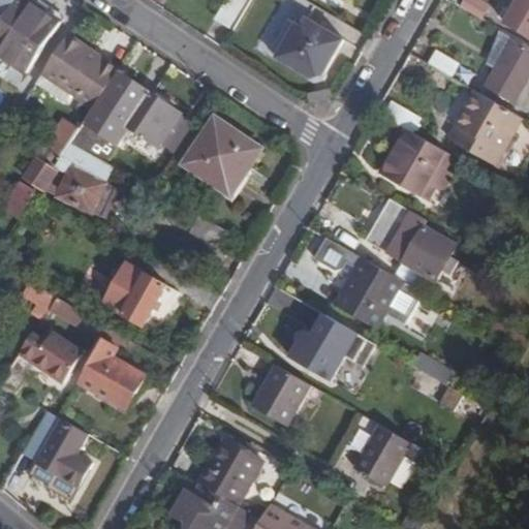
[(63,23),(28,0),(18,0),(0,27),(0,55),(28,74),(63,23)]
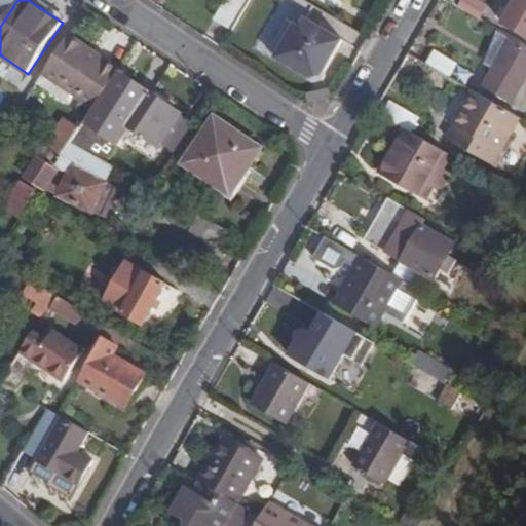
[(0,0),(0,27),(17,0),(0,0)]
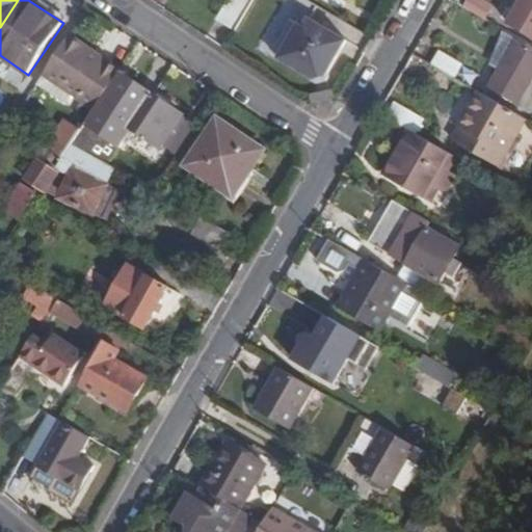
[(249,0),(230,0),(219,18),(235,26),(249,0)]
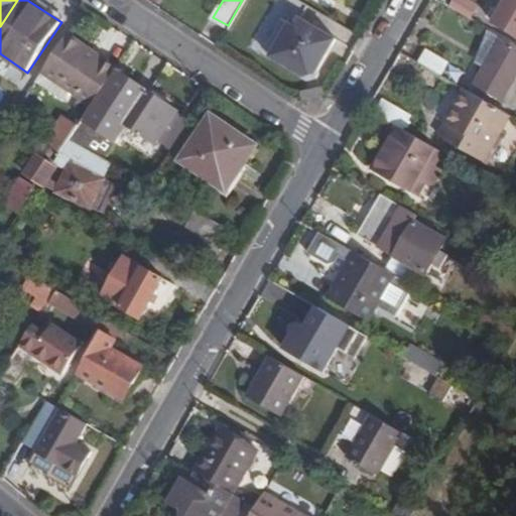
[(306,5),(297,0),(277,0),(251,45),(304,78),(315,74),(336,39),(298,18),(306,5)]
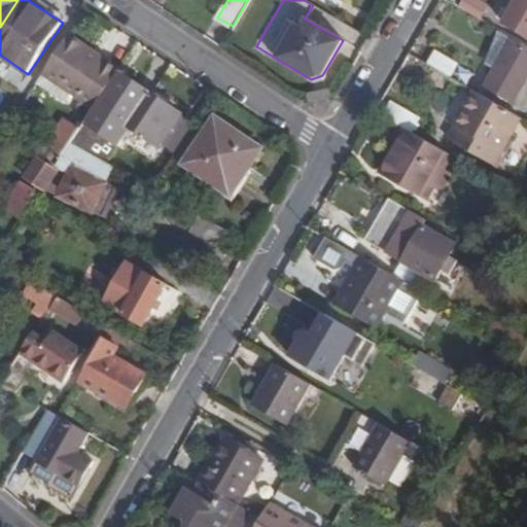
[(489,7),(477,0),(463,0),(459,7),(482,20),(489,7)]
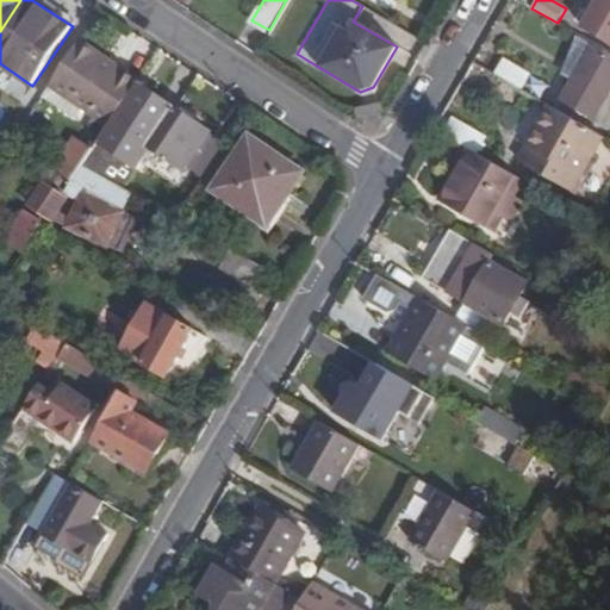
[(609,0),(597,0),(584,25),(609,41),(609,0)]
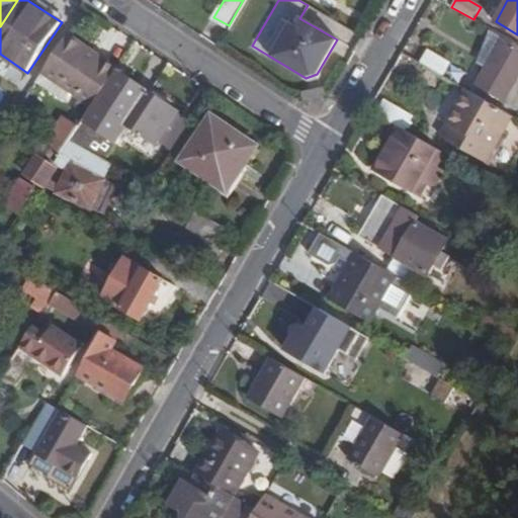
[(504,37),(490,28),(478,62),(487,67),(504,37)]
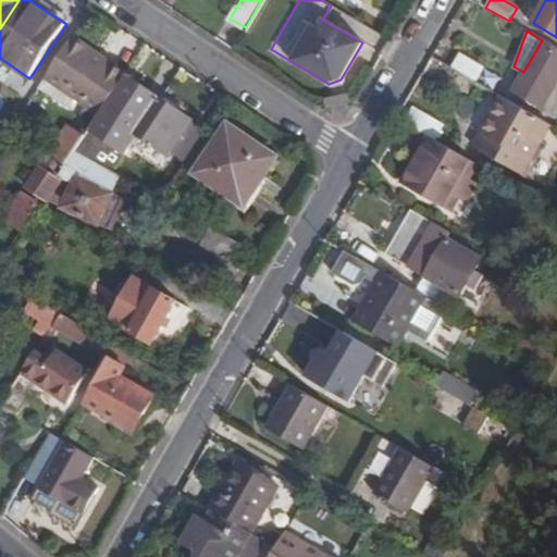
[(98,57),(72,39),(39,88),(73,111),(81,99),(101,113),(123,82),(95,63),(98,57)]
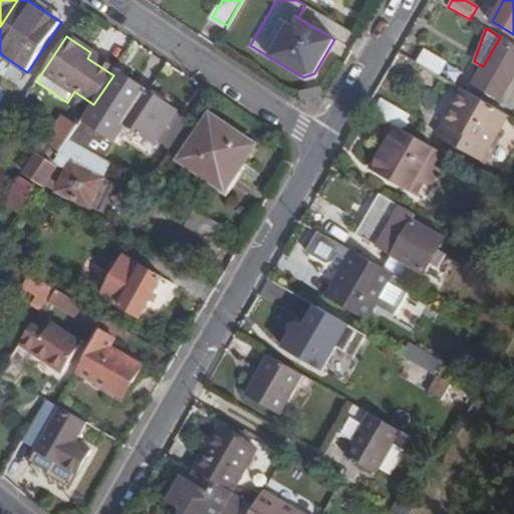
[(513,44),(500,37),(483,66),(473,83),(511,105),(513,99),(513,44)]
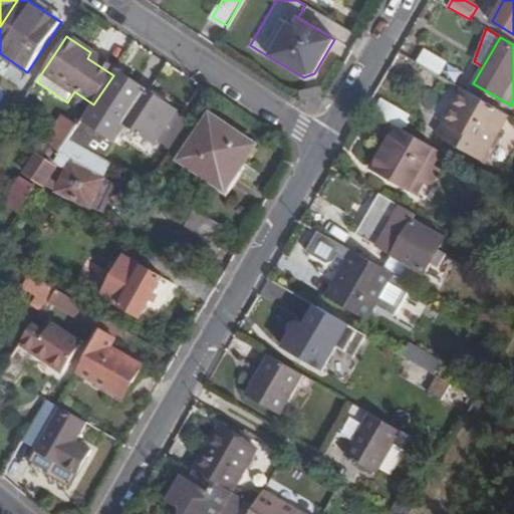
[(446,63),(425,50),(418,63),(439,75),(446,63)]
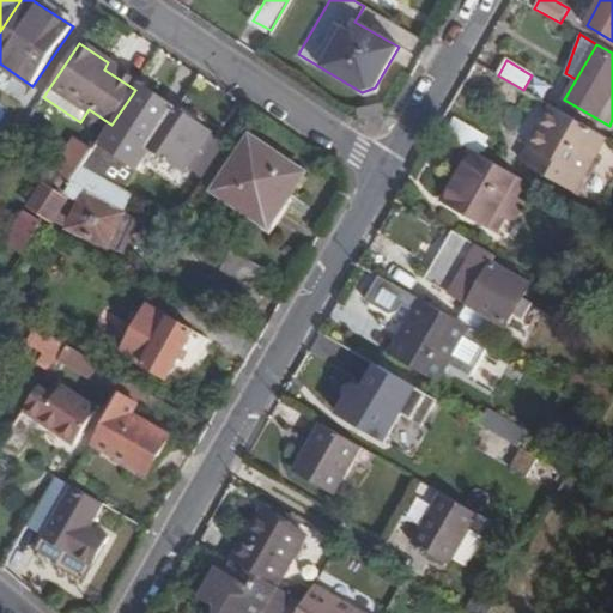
[(138,85),(139,84),(108,62),(104,70),(135,90),(138,85)]
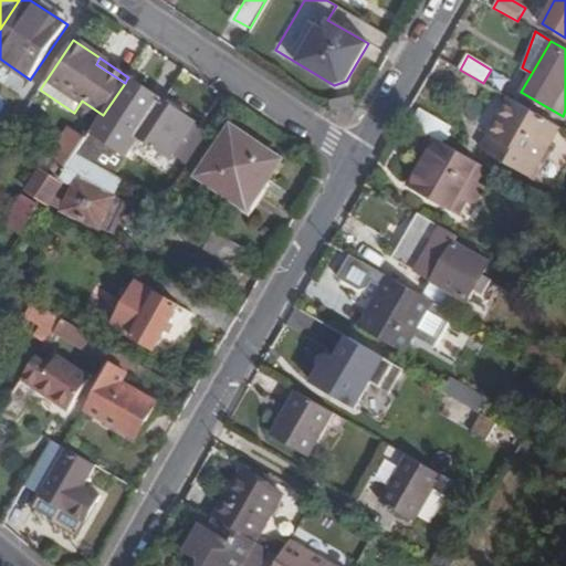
[(125,83),(103,115),(86,140),(77,155),(113,174),(139,136),(163,102),(127,79),(125,83)]
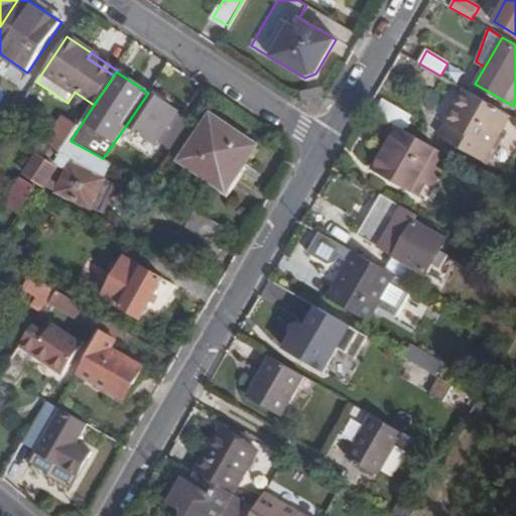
[(510,116),(465,90),(446,124),(459,131),(452,143),(485,162),(510,116)]
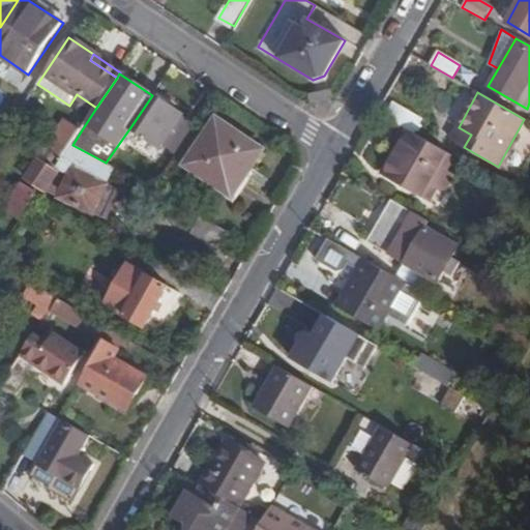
[(196,125),(152,95),(130,127),(159,147),(163,144),(177,154),(196,125)]
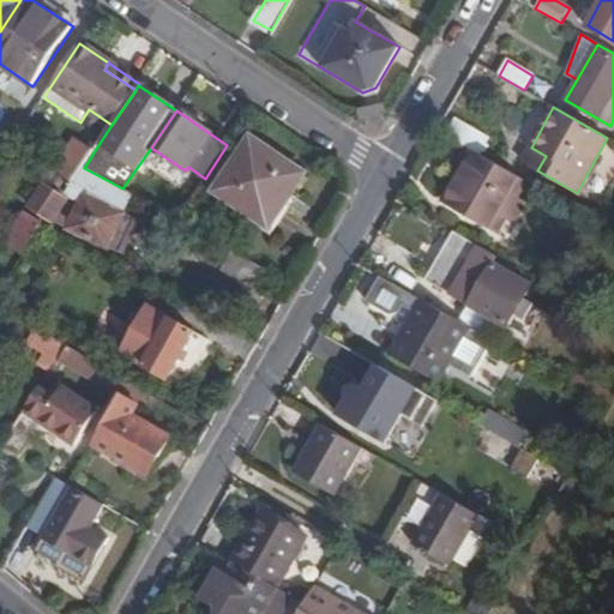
[(455,118),(445,134),(475,151),(480,154),(489,137),(455,118)]
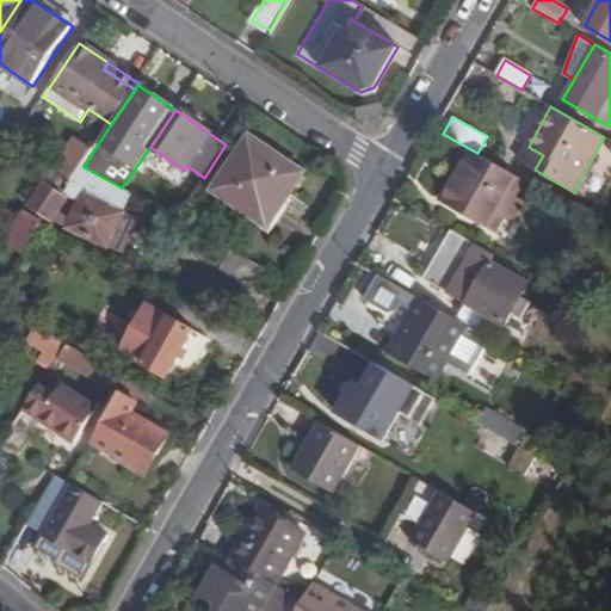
[(304,173),(250,136),(214,190),(263,223),(284,191),(290,195),(304,173)]
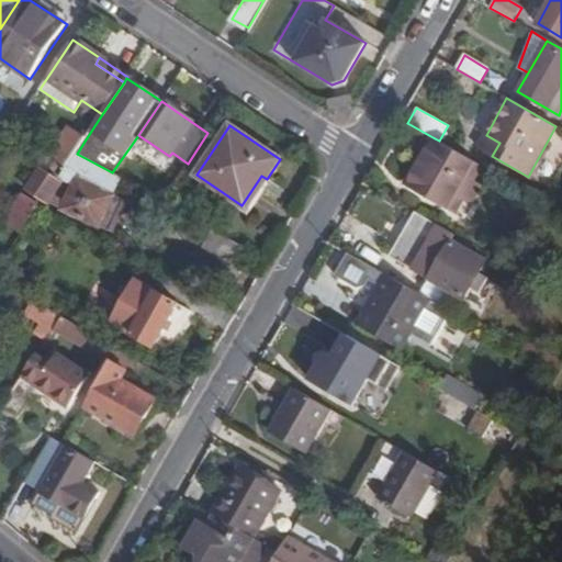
[(86,139),(69,128),(51,156),(66,167),(67,167),(77,154),(86,139)]
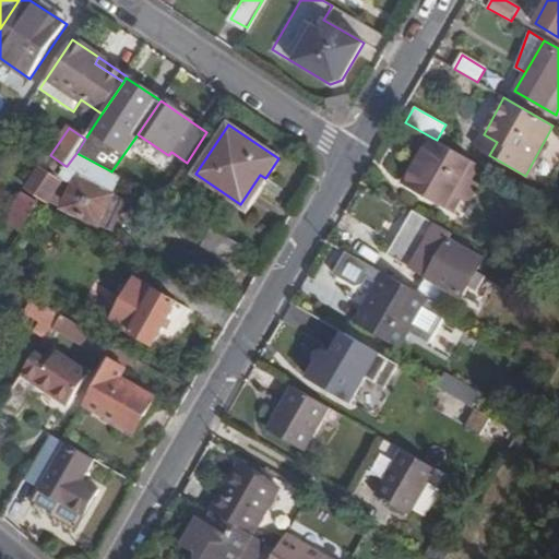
[(497,142),(484,134),(476,147),(489,155),(497,142)]
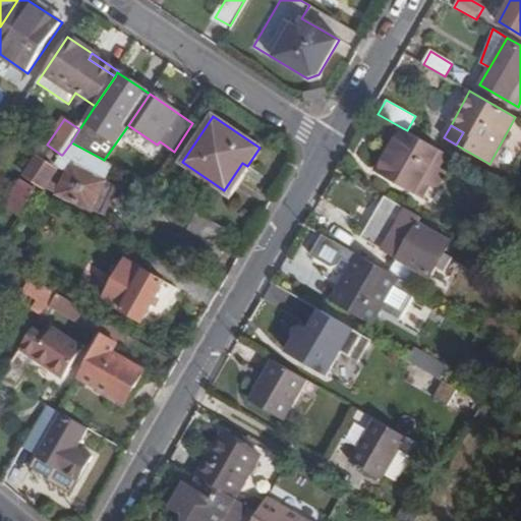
[(407,130),(403,128),(378,173),(417,195),(425,182),(431,185),(432,184),(441,188),(449,174),(441,169),(449,155),(407,130)]
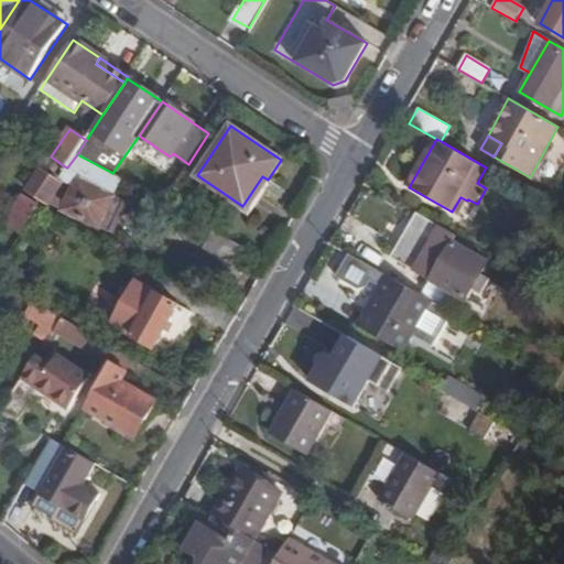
[(112,173),(77,154),(67,167),(66,167),(62,174),(61,176),(75,183),(66,201),(53,194),(61,182),(41,171),(29,191),(47,203),(63,209),(111,232),(126,202),(115,195),(116,193),(111,191),(119,176),(112,173)]
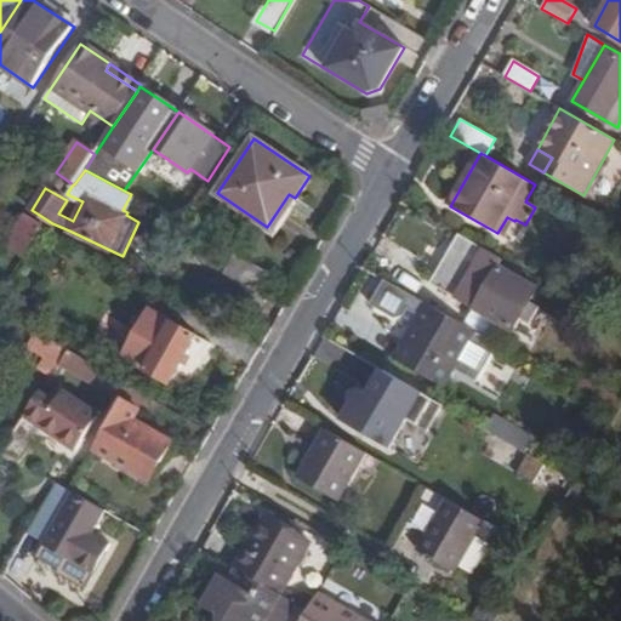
[(73,184),(56,172),(50,182),(68,192),(73,184)]
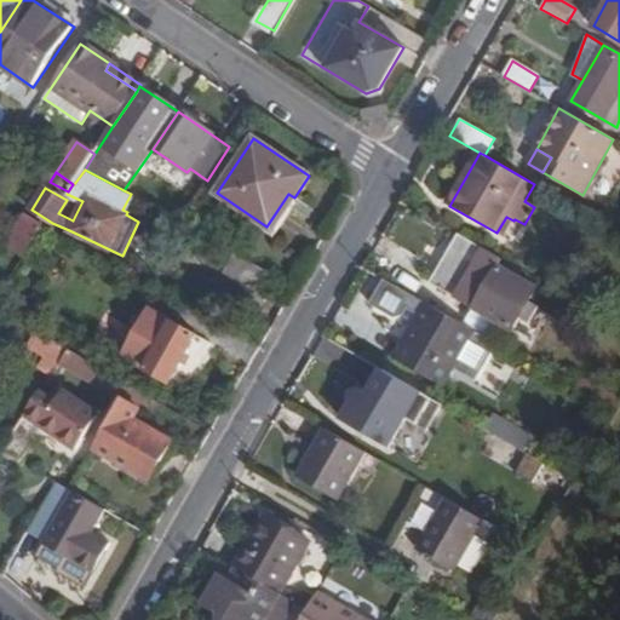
[(294,197),(288,194),(267,227),(273,230),(294,197)]
